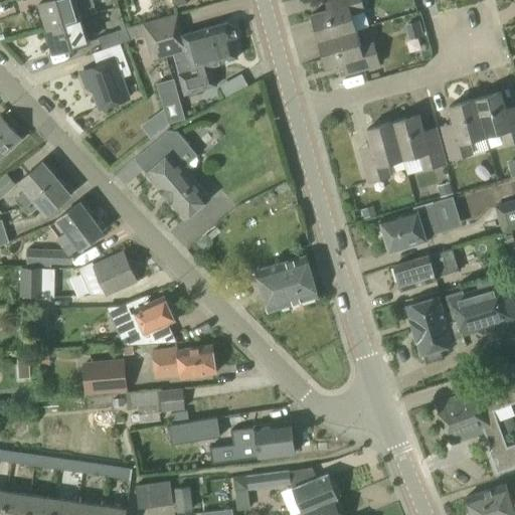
[(52,0),(39,4),(46,28),(81,18),(96,13),(92,0),(52,0)]
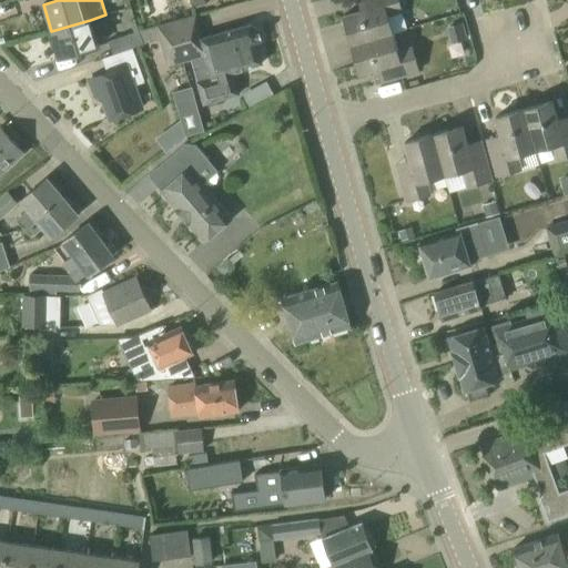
[(156,0),(161,21),(175,19),(172,0),(156,0)]
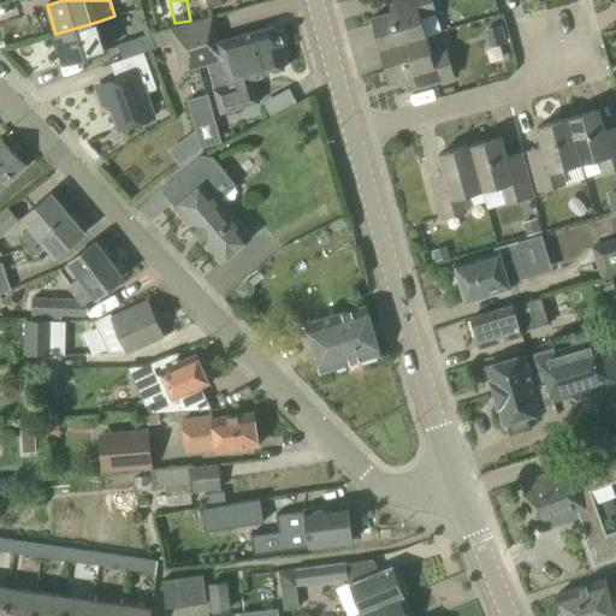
[(381,49),(425,36),(420,18),(436,15),(431,0),(396,0),(400,11),(372,18),(381,49)]
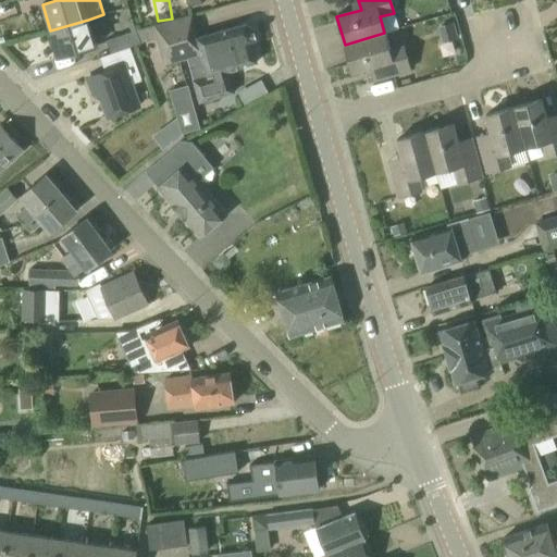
[(256,39),(254,31),(246,26),(246,25),(198,38),(192,14),(152,25),(164,66),(187,60),(199,103),(234,94),(227,72),(257,63),(252,47),(256,39)]
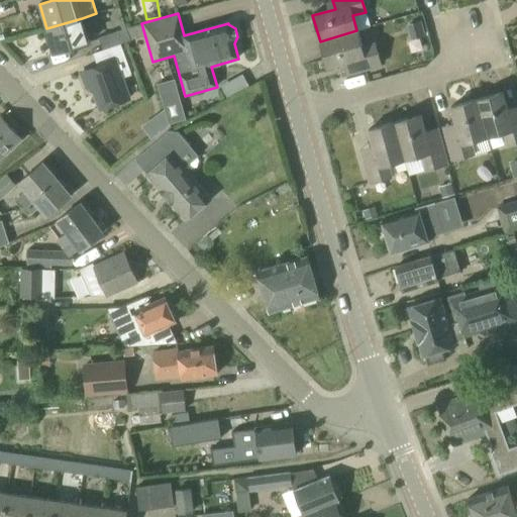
[(82,18),(46,28),(54,53),(89,42),(82,18)]
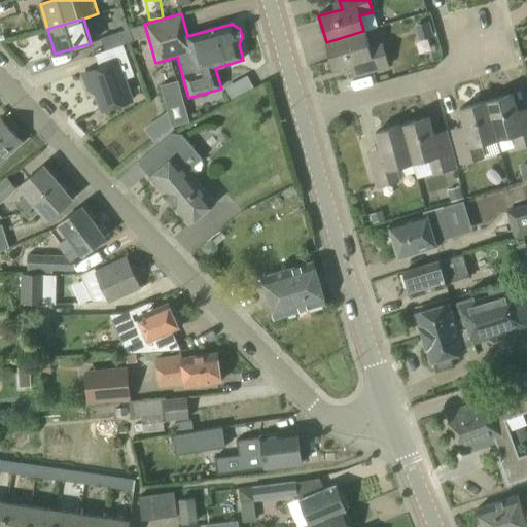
[(131,102),(124,80),(134,77),(123,45),(133,42),(128,29),(100,39),(104,51),(100,54),(105,67),(82,75),(88,90),(94,88),(102,112),(131,102)]
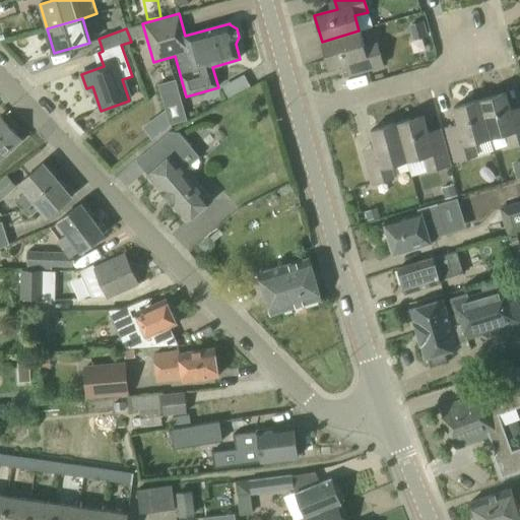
[(359,30),(322,42),(329,67),(351,61),(355,73),(383,66),(377,44),(364,48),(359,30)]
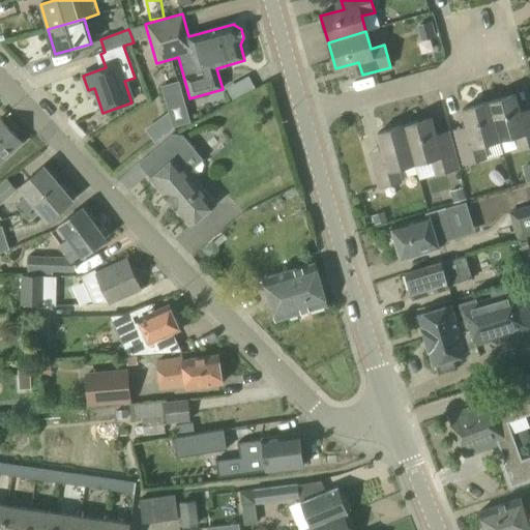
[(429,58),(441,56),(438,38),(427,40),(429,58)]
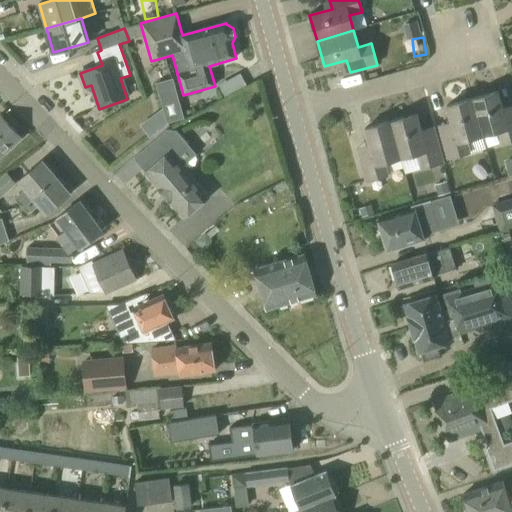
[(173,79),(155,84),(160,102),(178,98),(173,79)]
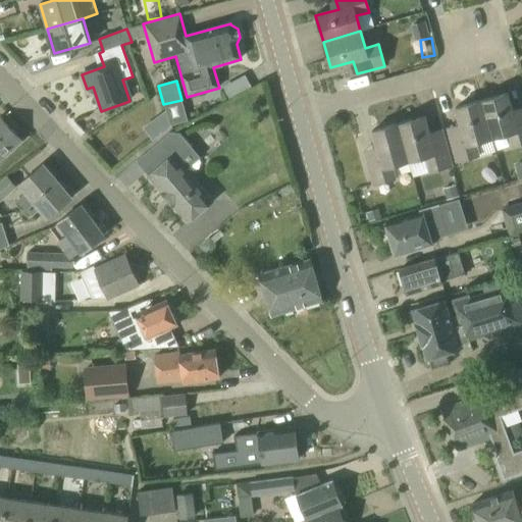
[(481,101),(491,139),(506,135),(510,149),(521,145),(521,114),(514,117),(507,94),(481,101)]
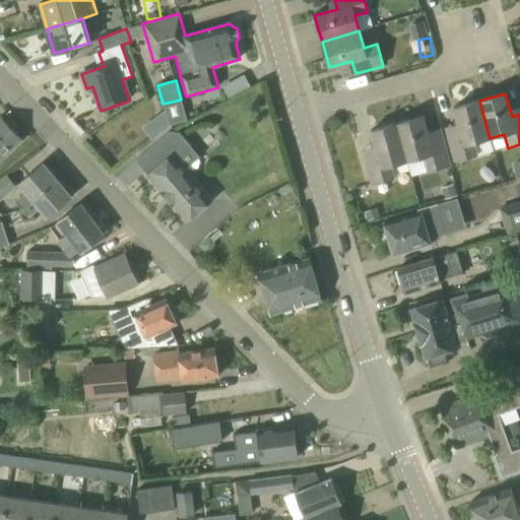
[(473,143),(490,138),(479,101),(453,108),(459,131),(446,135),(454,163),(476,156),(473,143)]
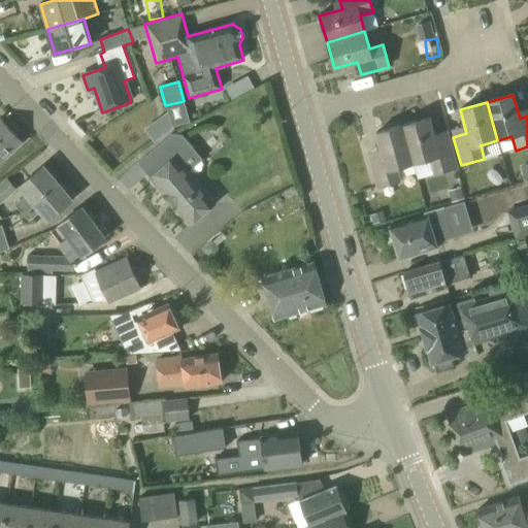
[(167,112),(160,119),(169,132),(173,129),(172,128),(167,112)]
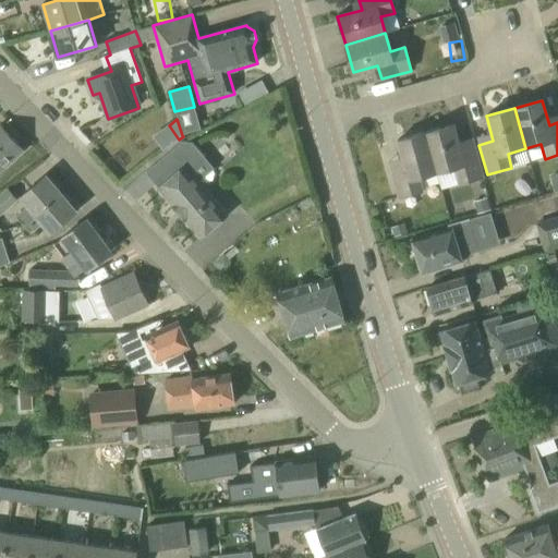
[(425,133),(436,173),(452,169),(457,185),(484,178),(475,146),(460,150),(453,125),(425,133)]
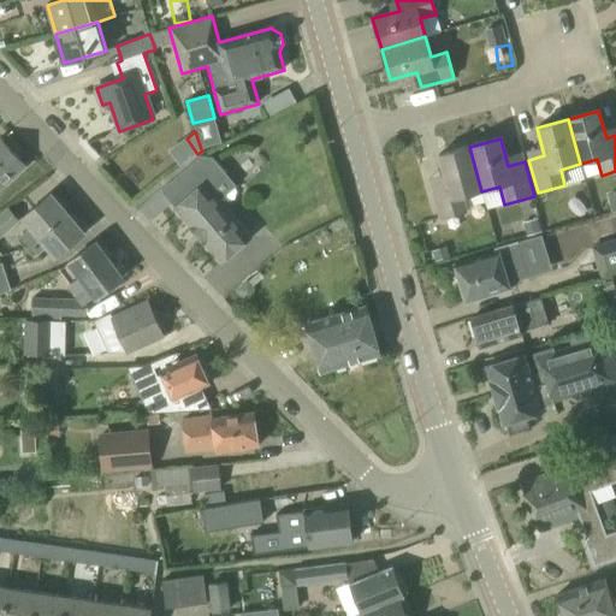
[(0,189),(25,166),(0,140),(0,189)]
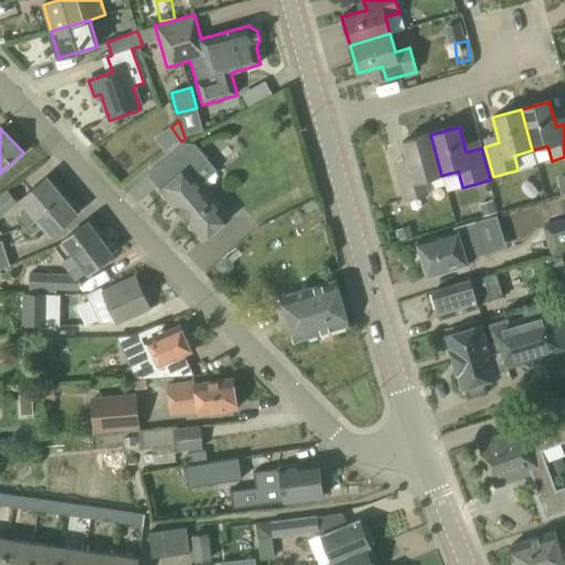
[(423,180),(441,176),(430,135),(403,142),(409,168),(396,171),(404,201),(427,194),(423,180)]
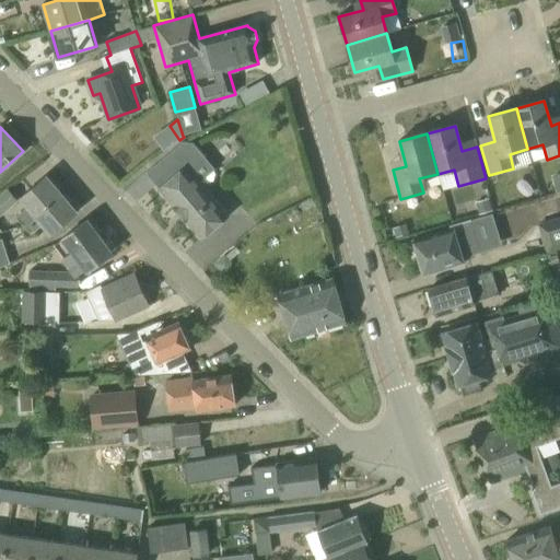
[(201,238),(228,216),(199,183),(216,170),(193,143),(182,143),(146,174),(201,238)]
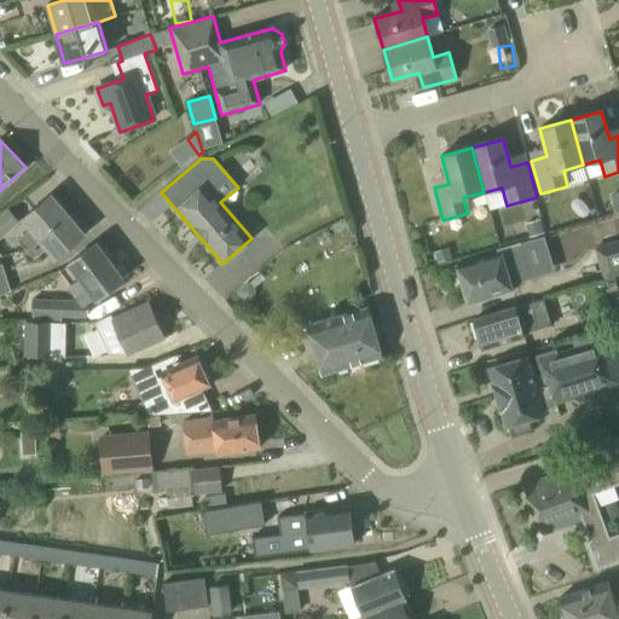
[(25,250),(68,214),(51,195),(22,220),(30,230),(18,241),(25,250)]
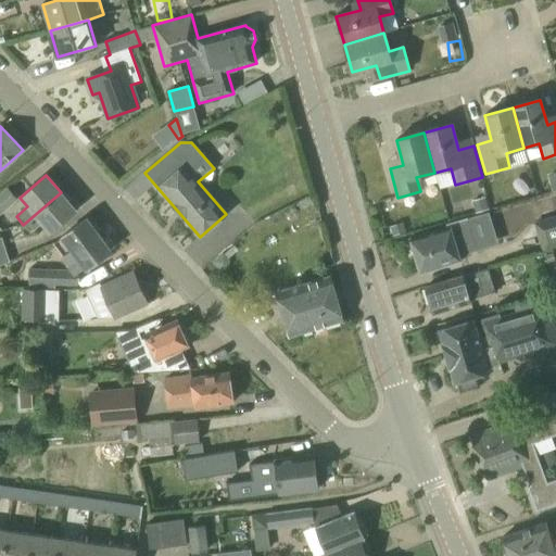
[(0,214),(17,201),(7,188),(0,193),(0,214)]
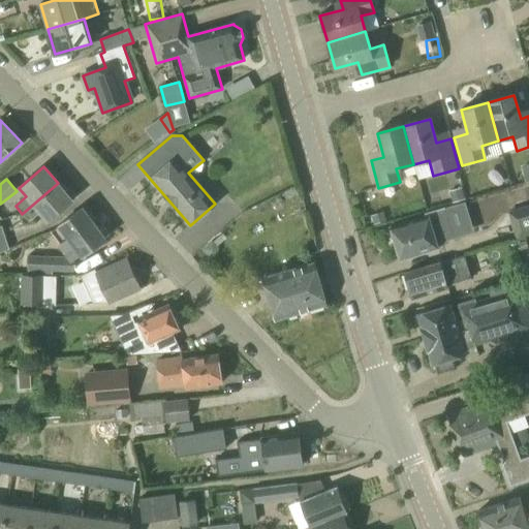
[(58,183),(22,214),(29,222),(39,213),(48,221),(72,200),(58,183)]
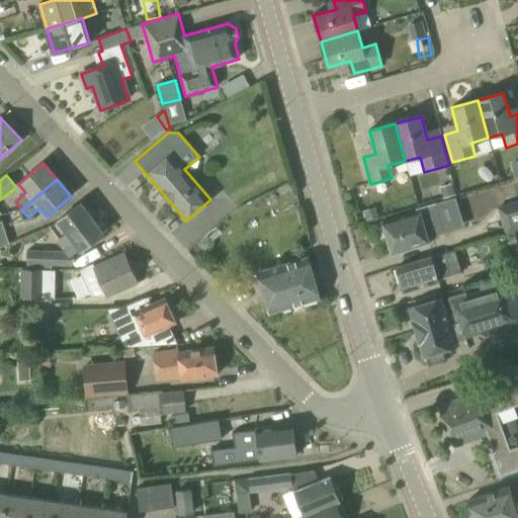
[(506,235),(517,231),(517,201),(497,208),(506,235)]
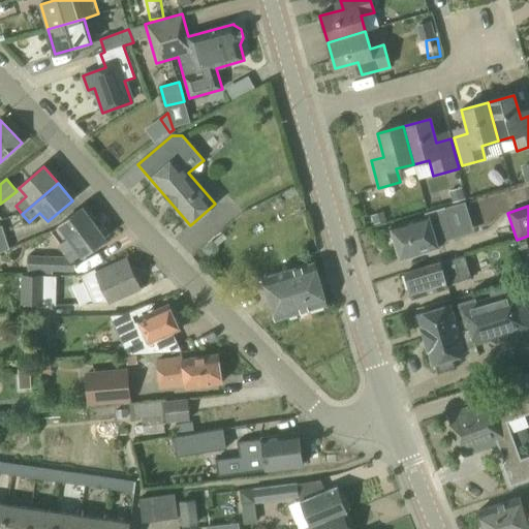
[(68,239),(60,245),(59,245),(71,260),(80,254),(82,256),(104,240),(82,209),(59,226),(68,239)]
